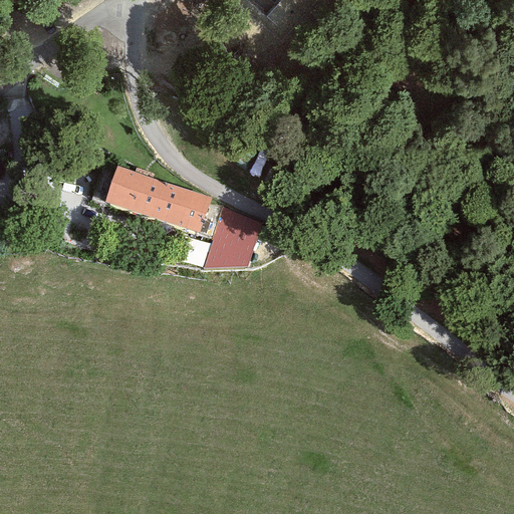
[(264,19),(241,0),(235,0),(220,18),(246,39),(230,59),(254,79),(288,38),(264,19)]
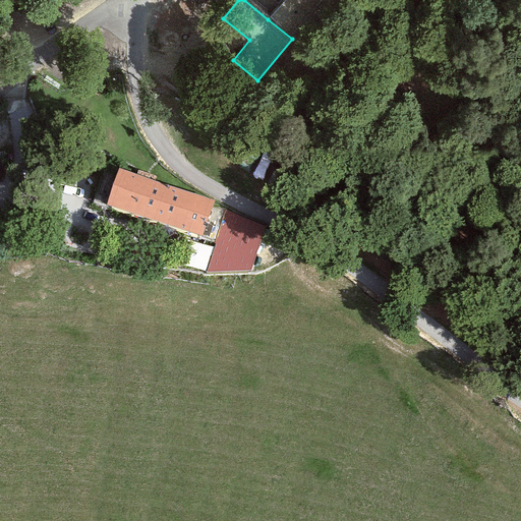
[(283,0),(268,19),(292,39),(322,0),(283,0)]
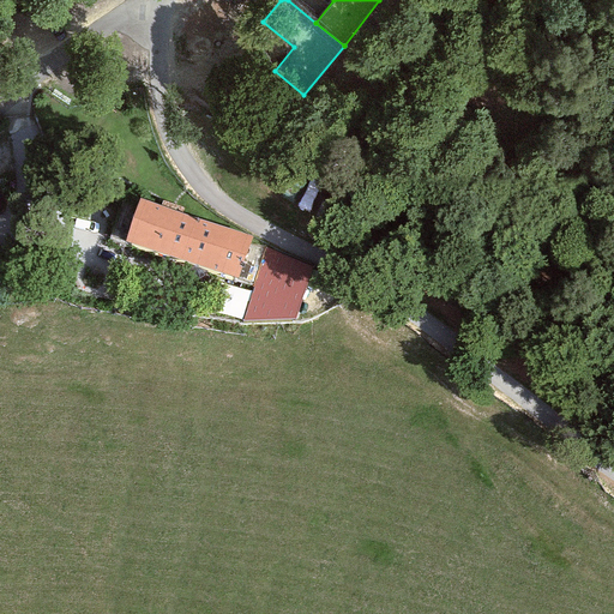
[(251,236),(139,198),(124,242),(235,280),(248,244),(251,236)]
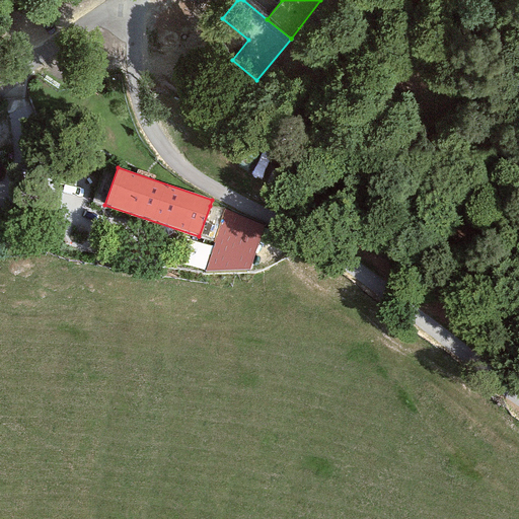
[(210,206),(199,236),(212,241),(222,210),(210,206)]
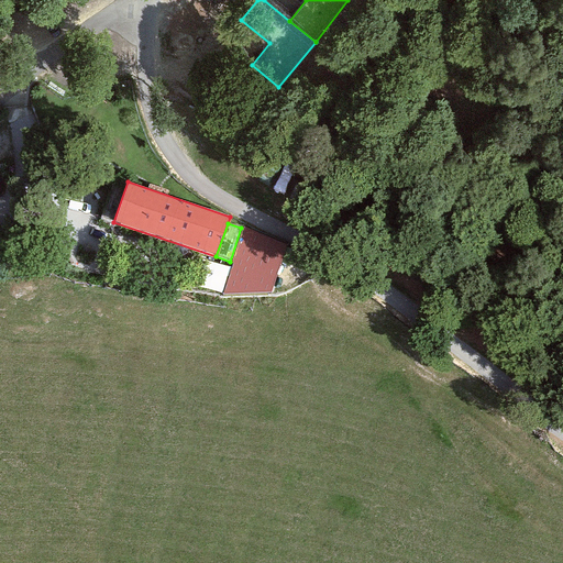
[(287,245),(242,227),(223,295),(271,293),(287,245)]
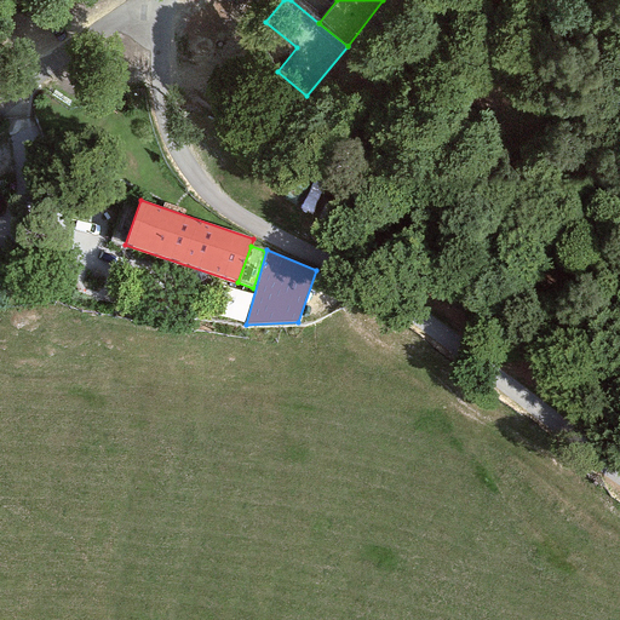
All buildings are outlined.
